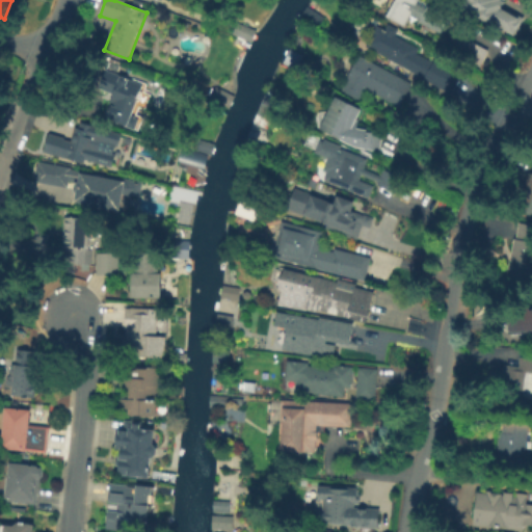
[(388,14),(395,0),(420,0),(452,20),(443,34),(414,16),(406,26),(388,14)]
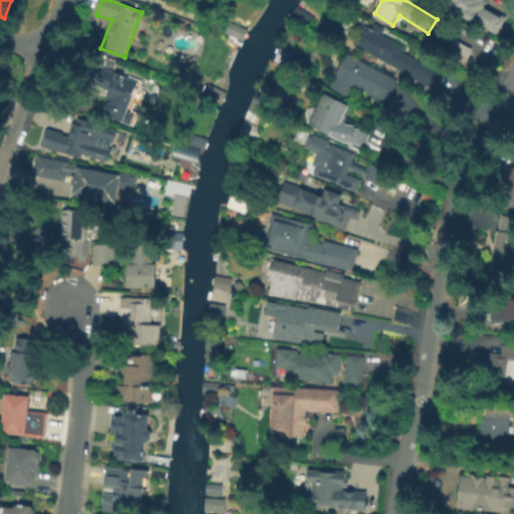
[(454,0),(488,0),(483,9),(504,20),(497,34),(450,9),(454,0)]
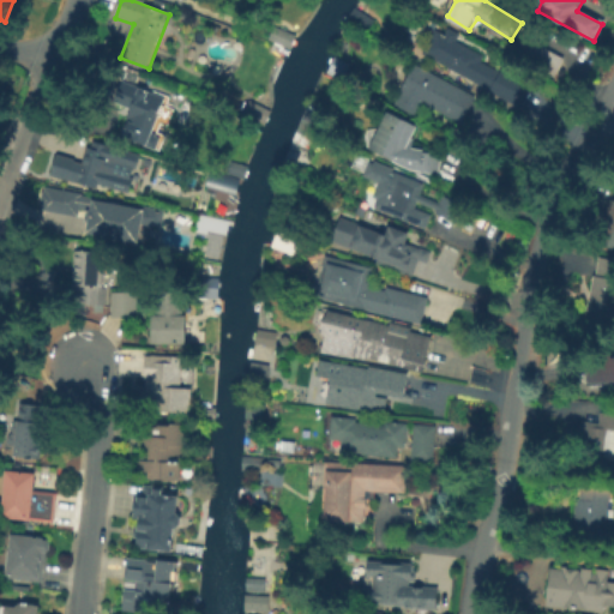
[(423,55),(435,32),(529,84),(517,107),(423,55)]
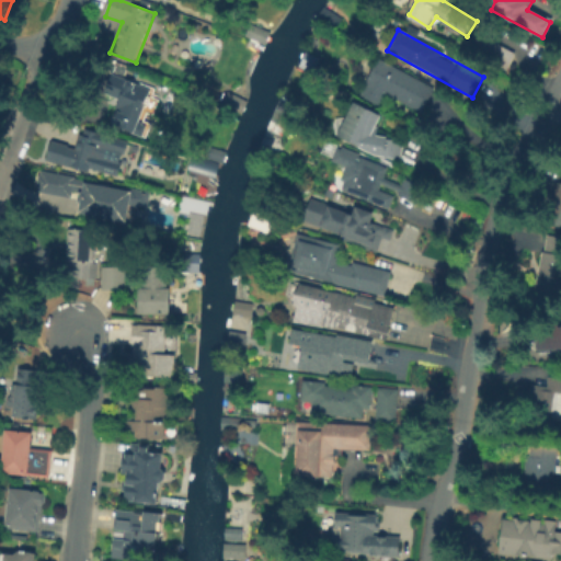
[(489,42),(508,52),(502,65),(482,55),(489,42)]
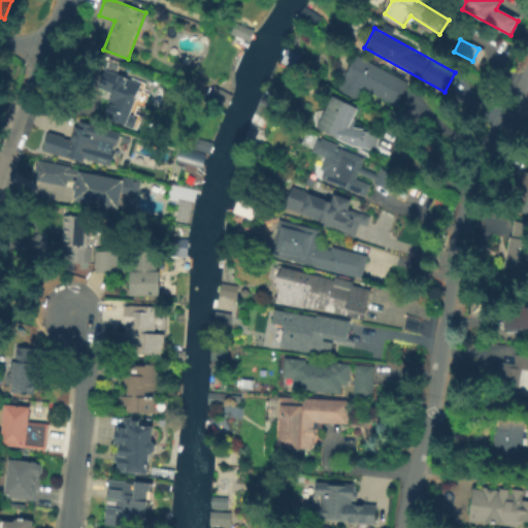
[(341,89),(358,58),(409,86),(398,107),(366,90),(361,99),(341,89)]
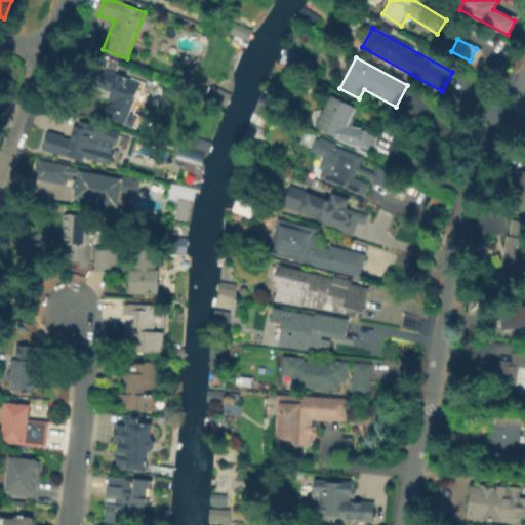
[(107,72),(143,85),(126,125),(105,116),(114,91),(101,86),(107,72)]
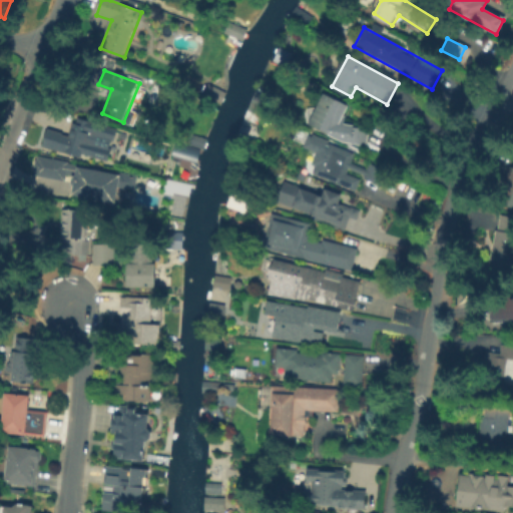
[(308,122),(324,92),(349,105),(341,120),(360,130),(353,145),(308,122)]
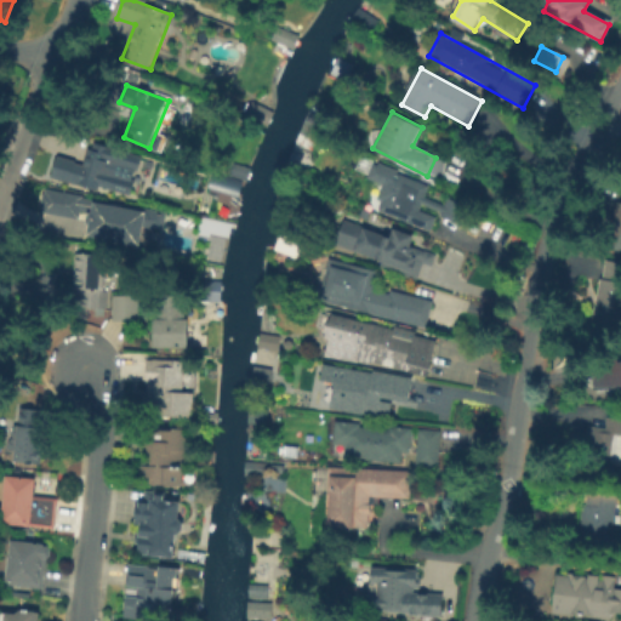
[(98,191),(56,176),(60,165),(81,172),(90,146),(110,153),(98,191)]
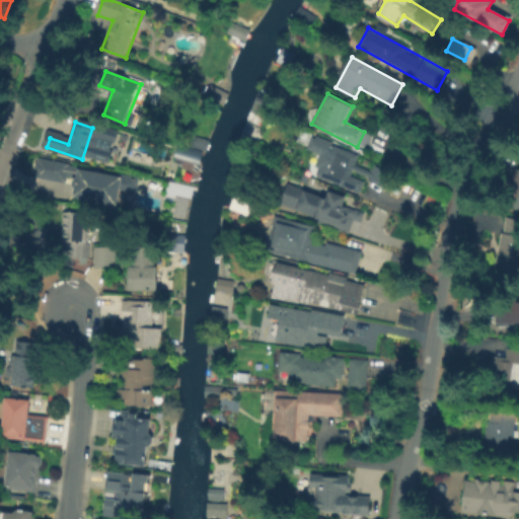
[(319,177),(321,172),(315,169),(320,157),(307,151),(312,138),(358,158),(351,175),(365,182),(359,196),(319,177)]
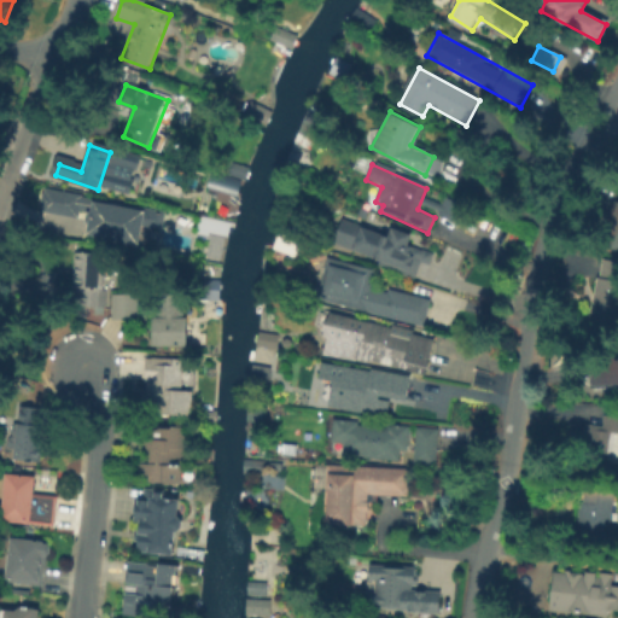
[(222,202),(223,199),(233,203),(239,180),(209,172),(204,187),(215,190),(213,199),(222,202)]
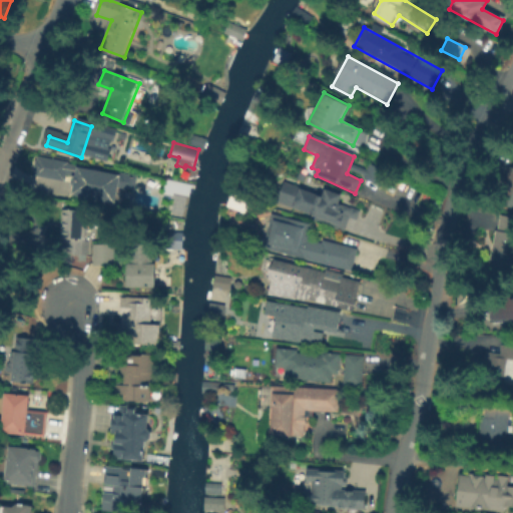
[(32,175),(67,181),(65,194),(113,203),(115,187),(135,191),(138,176),(35,157),(32,175)]
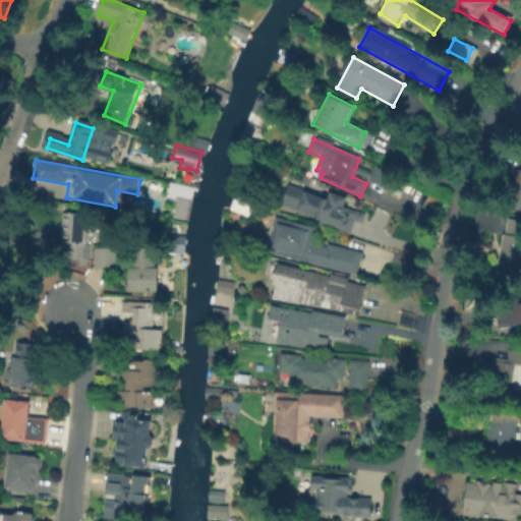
[(371,182),(379,168),(395,176),(388,190),(371,182)]
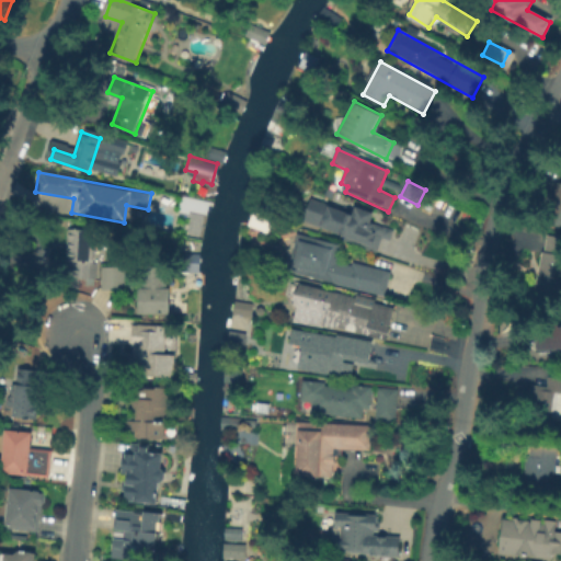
[(560,183),(560,228),(546,222),(560,183)]
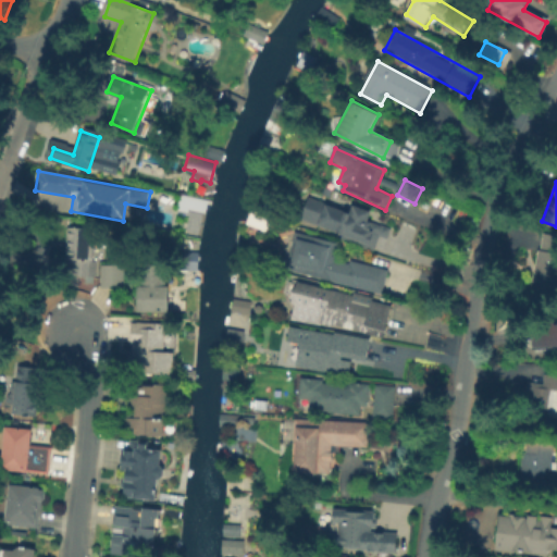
[(209,202),(206,214),(189,210),(187,218),(175,214),(181,194),(209,202)]
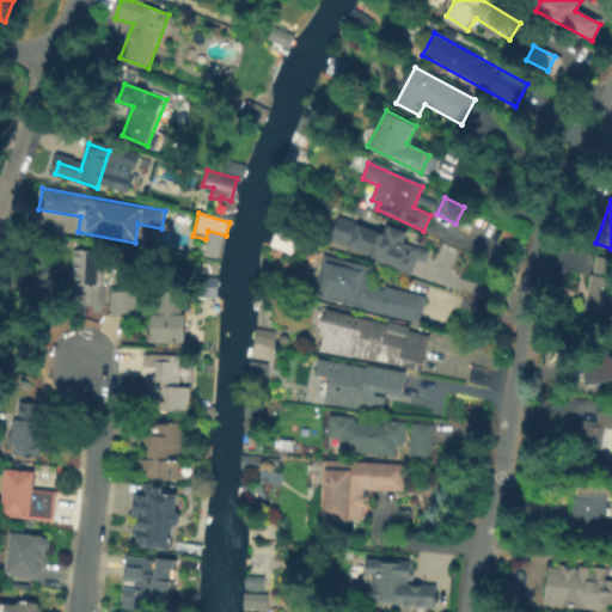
[(372,259),(331,243),(342,218),(383,234),(386,225),(412,234),(409,244),(429,252),(424,267),(418,264),(412,281),(371,264),(372,259)]
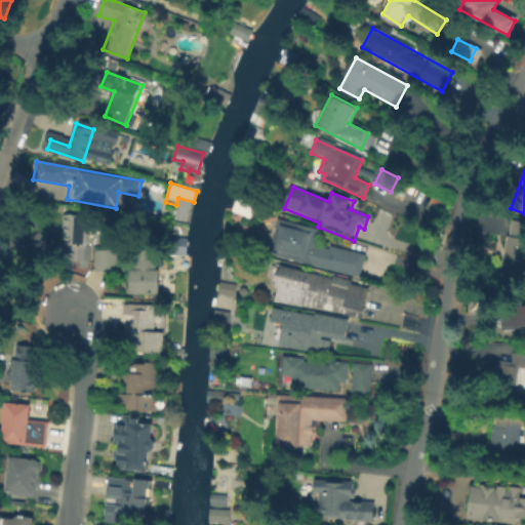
[(230,211),(235,197),(253,204),(248,218),(230,211)]
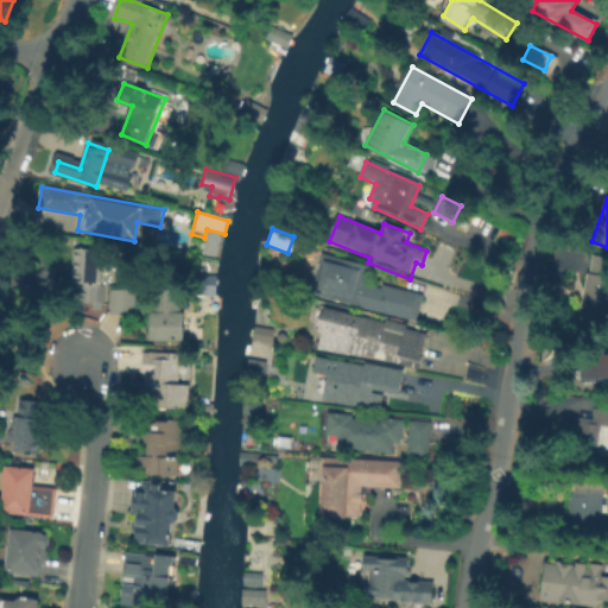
[(81,284),(71,284),(74,251),(102,252),(100,304),(80,303),(81,284)]
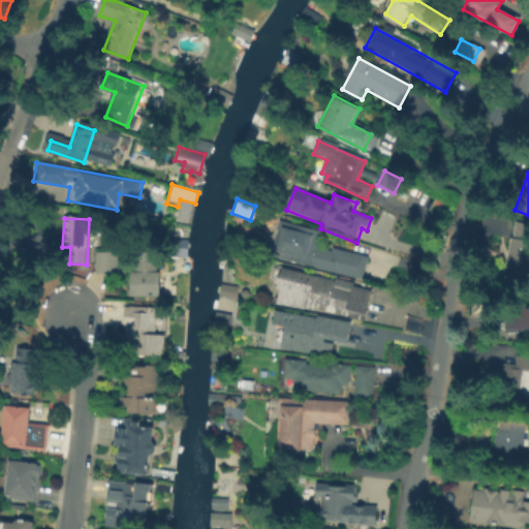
[(273,256),(282,221),(323,231),(320,245),(368,256),(363,279),(273,256)]
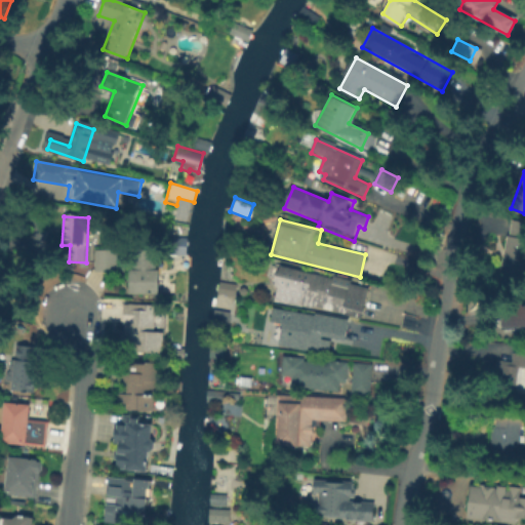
[(497,274),(511,220),(524,224),(524,277),(524,281),(497,274)]
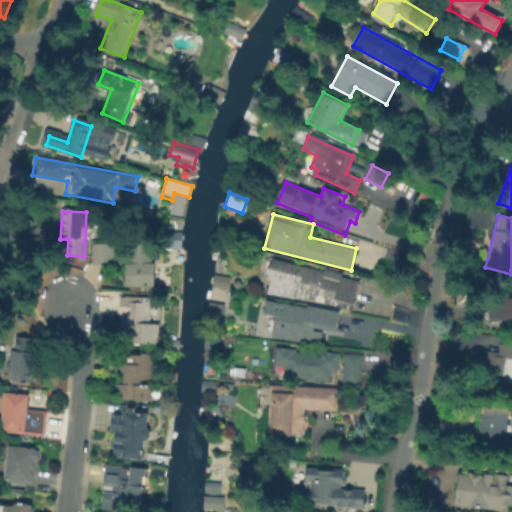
[(126,287),(126,245),(157,245),(157,287),(126,287)]
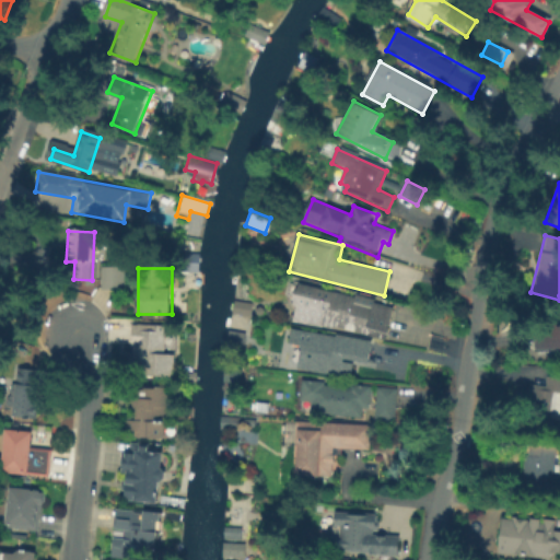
[(125,269),(124,292),(103,292),(104,269),(125,269)]
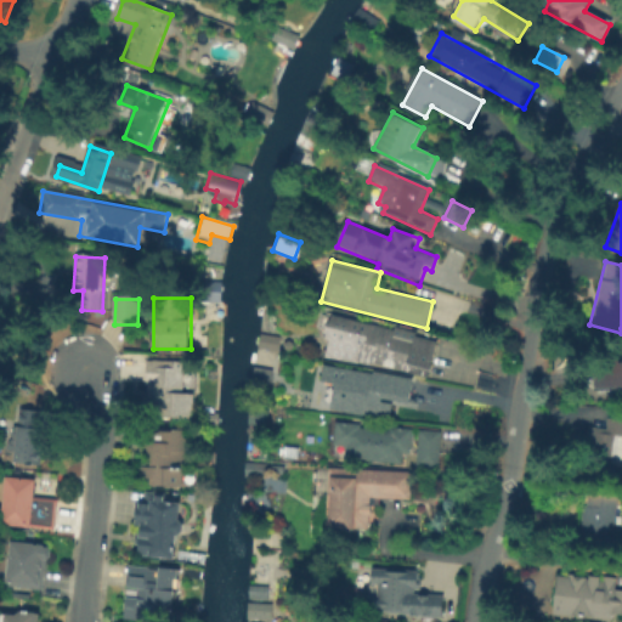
[(439,343),(429,377),(357,357),(355,366),(329,358),(334,339),(324,337),(329,314),(439,343)]
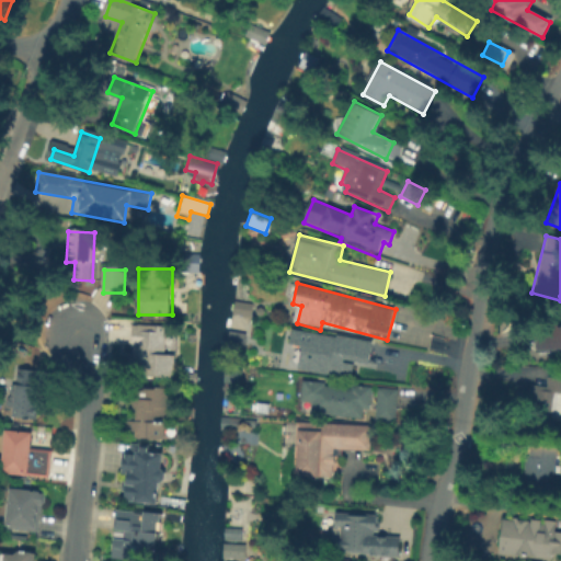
[(248,317),(250,304),(231,300),(229,313),(248,317)]
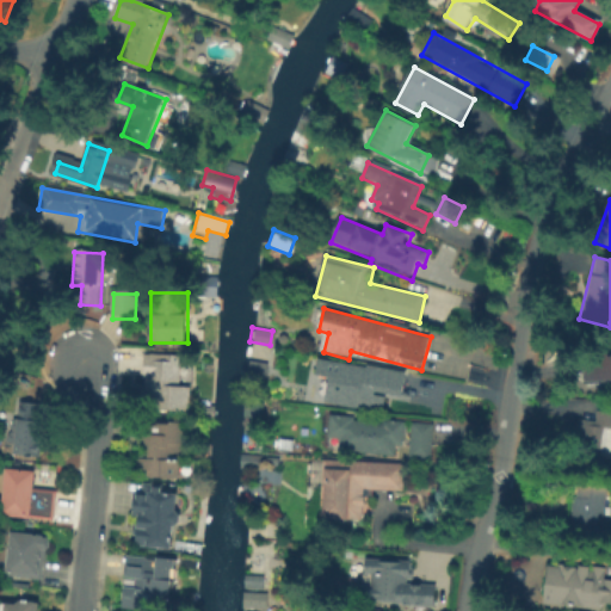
[(610,355),(579,357),(580,381),(610,378),(610,355)]
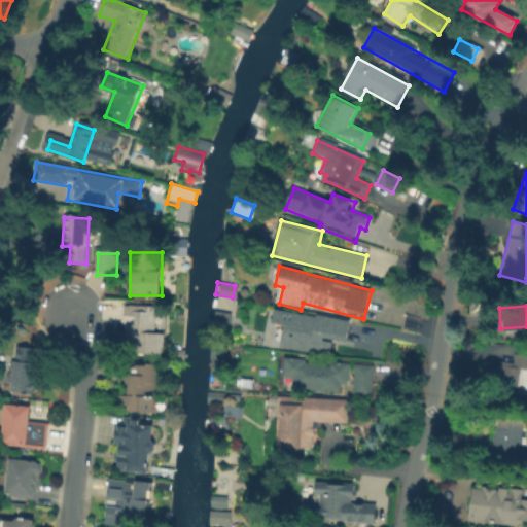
[(155,307),(155,332),(162,332),(162,354),(125,354),(125,307),(155,307)]
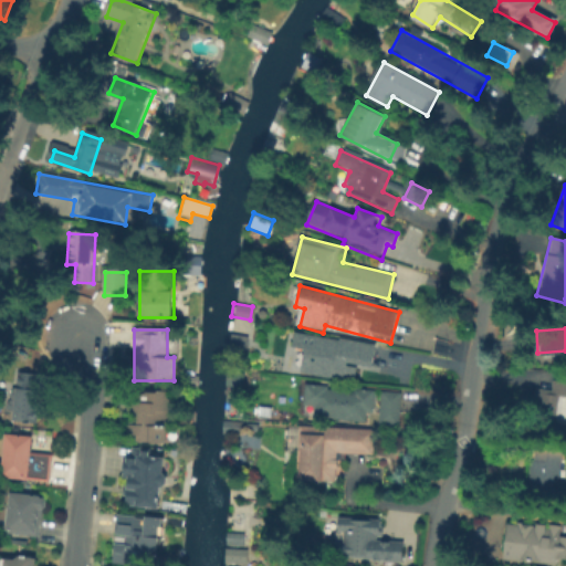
[(299,334),(376,347),(373,368),(356,366),(354,384),(301,374),(304,358),(295,357),(299,334)]
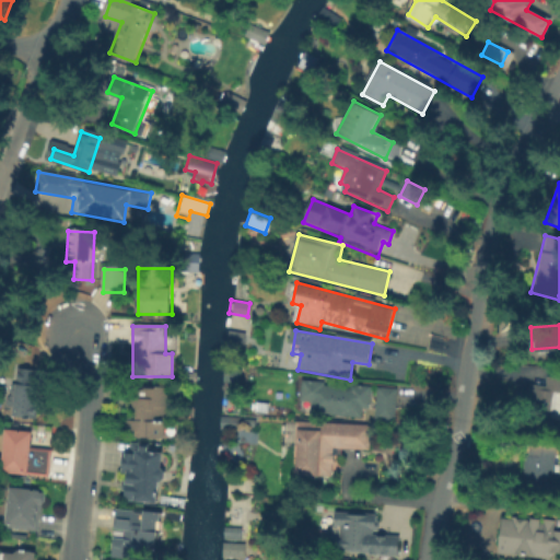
[(559,426),(532,422),(535,393),(547,394),(549,374),(559,374),(559,426)]
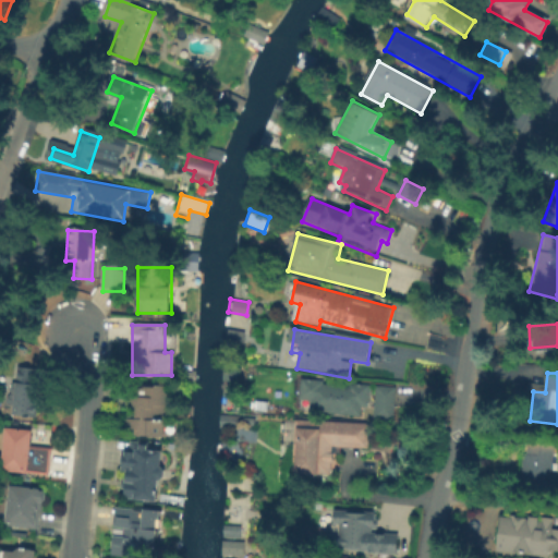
[(38,421),(10,416),(14,380),(43,384),(38,421)]
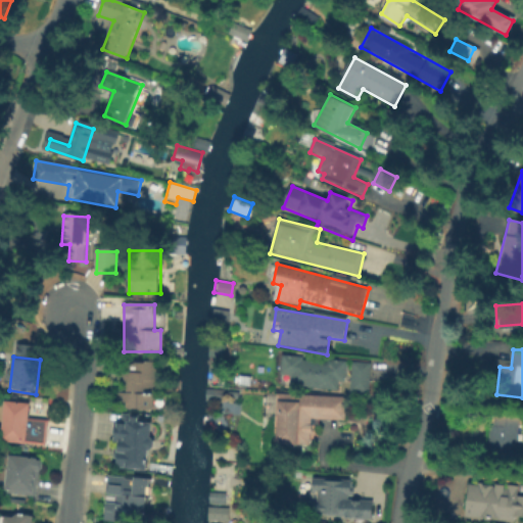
[(280,357),(347,363),(345,381),(338,381),(337,390),(289,386),(290,377),(278,376),(280,357)]
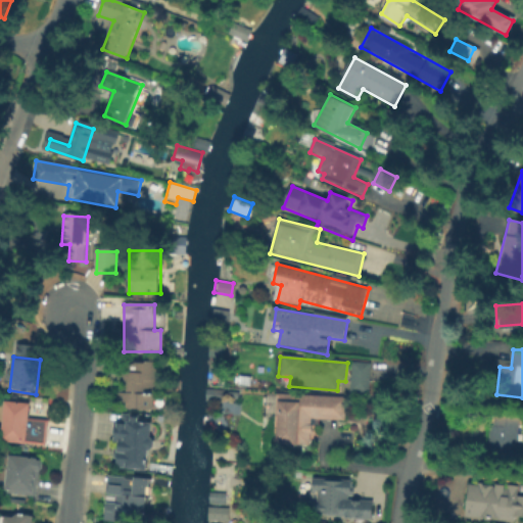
[(353,364),(372,366),(368,394),(350,392),(353,364)]
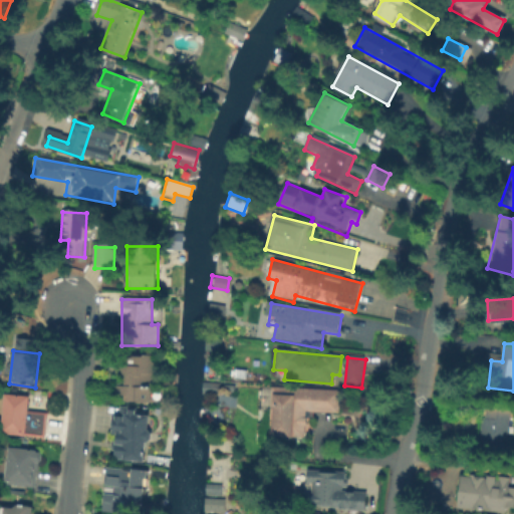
[(117,403),(118,358),(155,359),(155,403),(117,403)]
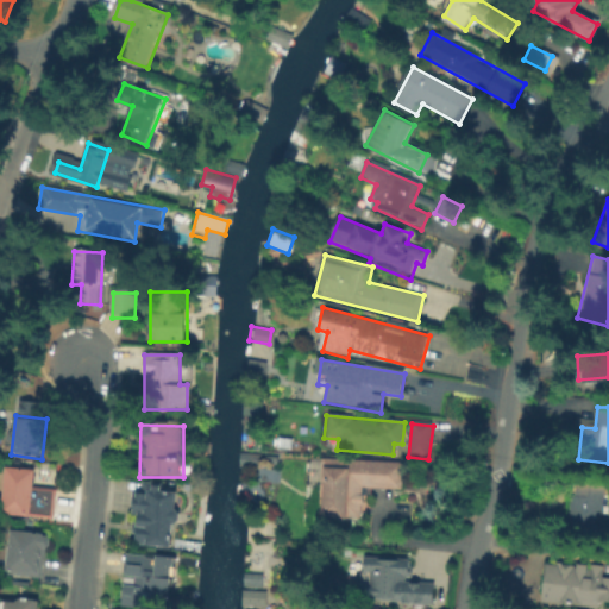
[(362,518),(320,518),(321,460),(406,462),(406,493),(362,493),(362,518)]
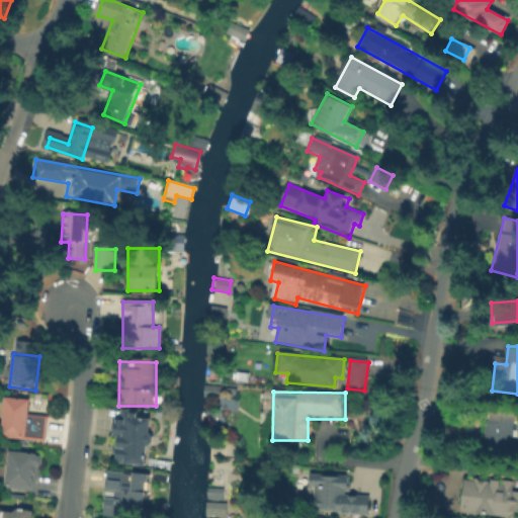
[(7,399),(31,402),(30,414),(50,417),(46,444),(1,438),(7,399)]
